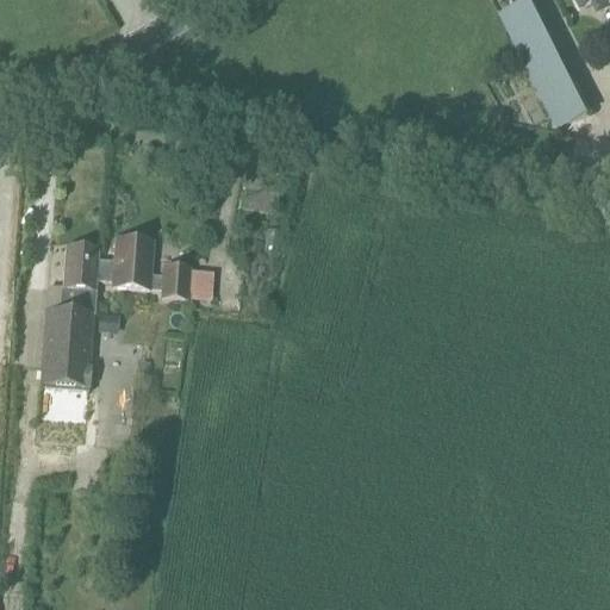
[(523,66),(560,139),(592,124),(558,48),(534,0),(529,0),(498,17),(523,66)]
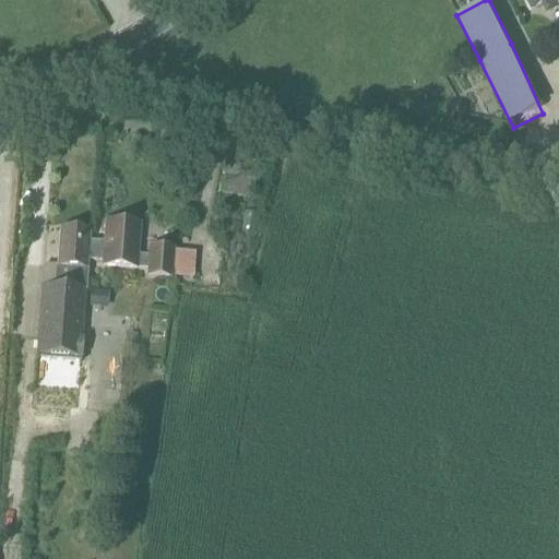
[(558,0),(527,0),(532,9),(545,3),(549,12),(558,8),(558,0)]
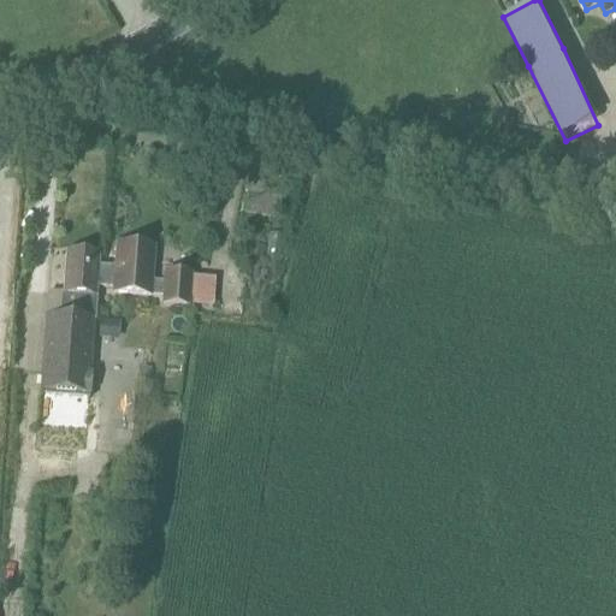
[(104,271),(102,289),(113,290),(113,295),(152,298),(152,297),(164,298),(164,306),(189,308),(191,277),(165,274),(165,284),(153,284),(155,249),(117,247),(114,271),(104,271)]
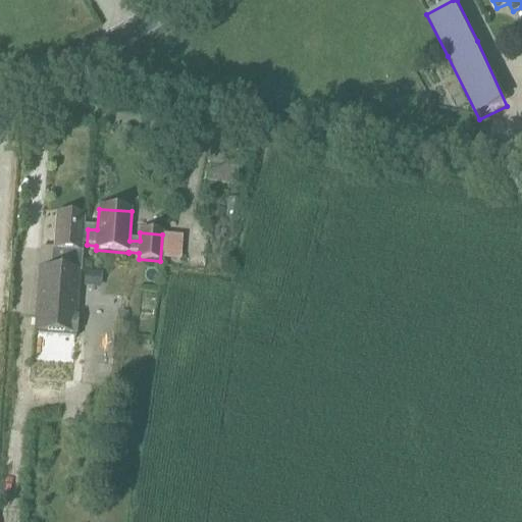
[(87,245),(88,229),(84,229),(85,217),(56,215),(54,250),(52,250),(50,269),(39,268),(30,380),(72,383),(72,382),(83,382),(86,337),(75,336),(81,272),(83,253),(82,253),(83,245),(87,245)]
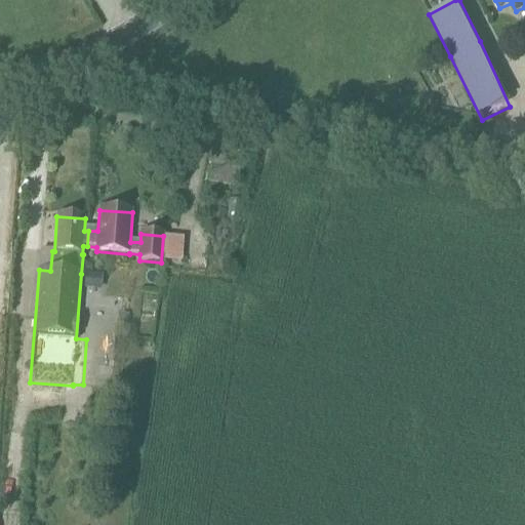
[(175,294),(140,292),(138,330),(173,332),(175,294)]
